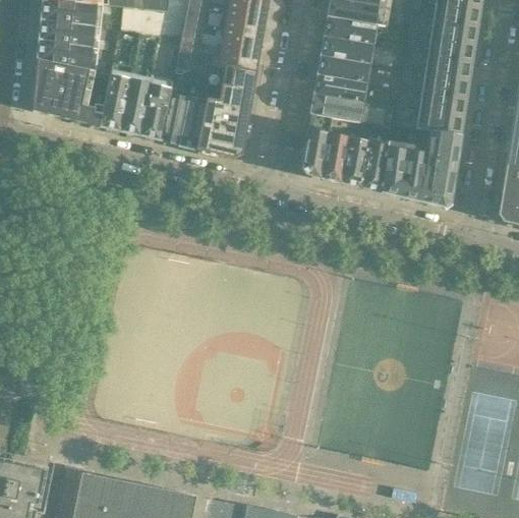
[(66,1),(59,0),(45,0),(43,20),(97,26),(110,29),(112,19),(96,17),(97,9),(66,5),(66,1)]
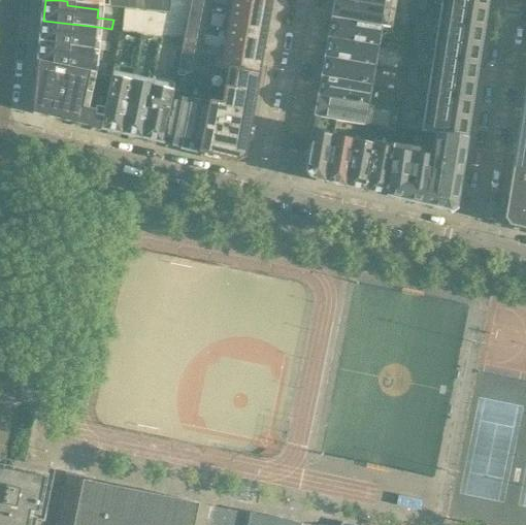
[(189,17),(192,0),(60,0),(67,1),(189,17)]
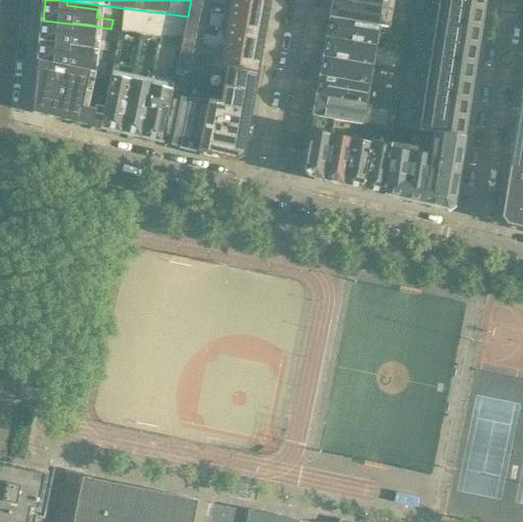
[(234,0),(233,7),(270,14),(272,0),(234,0)]
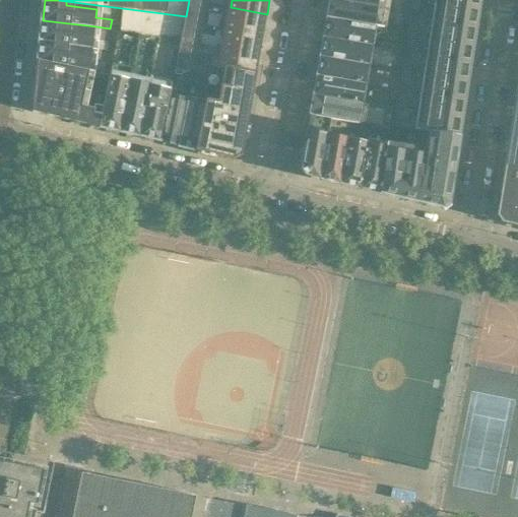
[(377,4),(352,0),(331,0),(328,15),(374,23),(377,4)]
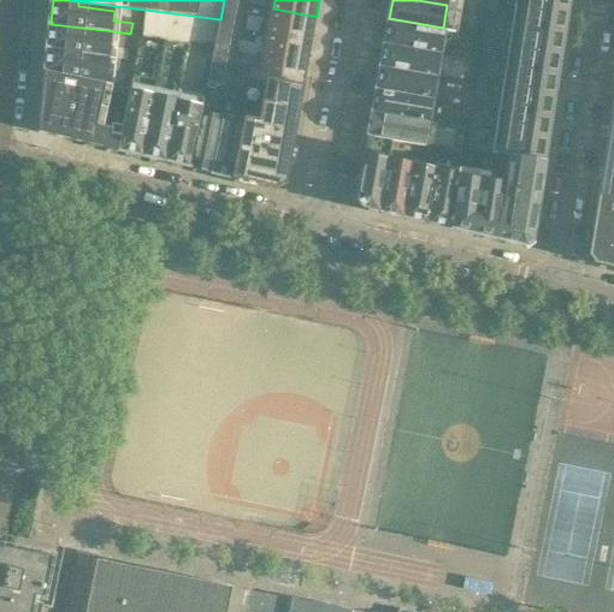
[(490,0),(489,10),(499,11),(500,0),(490,0)]
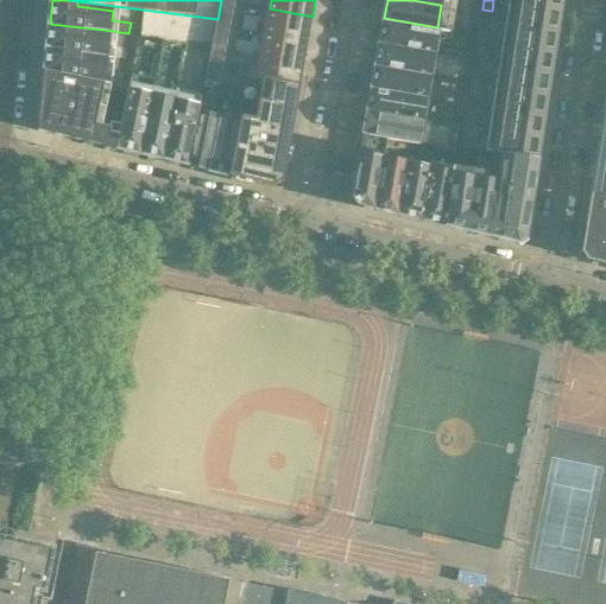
[(562,6),(524,0),(517,0),(515,12),(510,11),(509,19),(560,27),(562,6)]
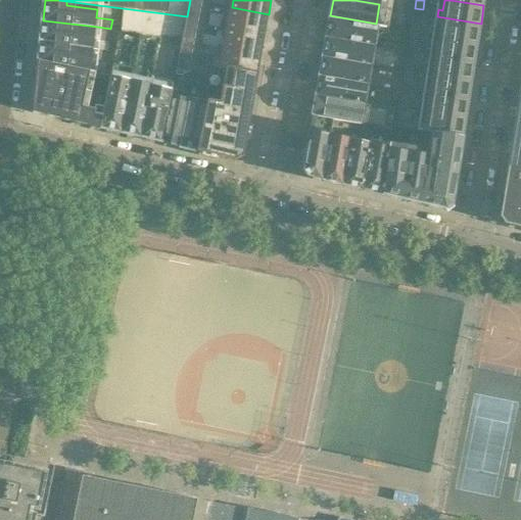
[(191,3),(189,11),(200,13),(202,5),(191,3)]
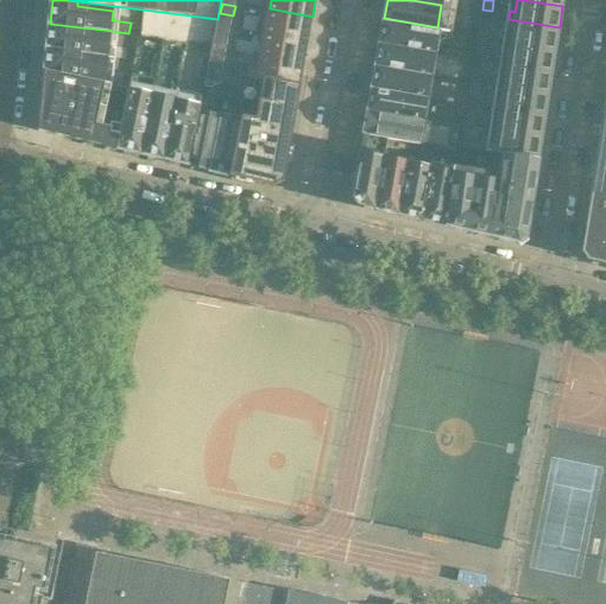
[(270,8),(266,31),(309,38),(313,17),(270,8)]
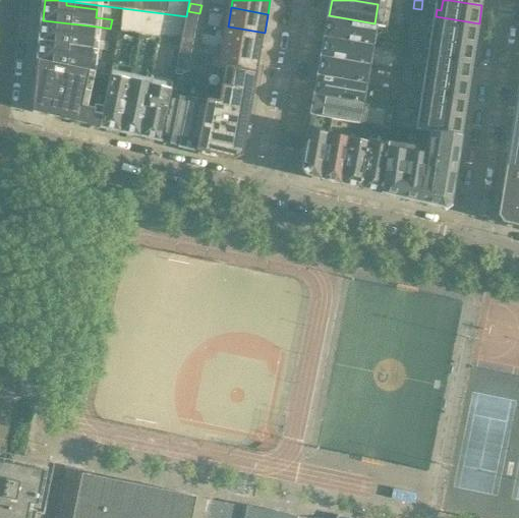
[(188,11),(187,18),(198,21),(199,13),(188,11)]
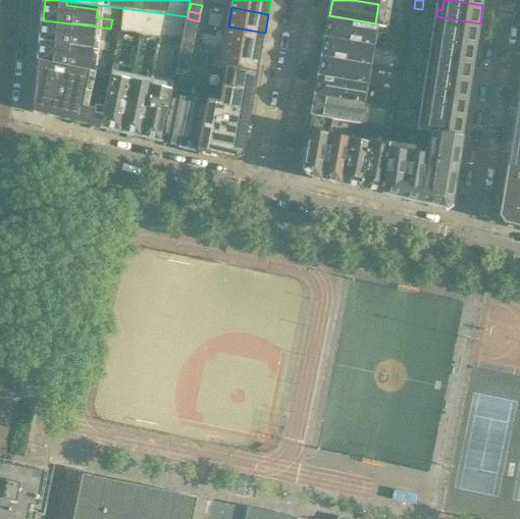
[(375,23),(329,15),(326,36),(375,44),(379,24),(375,23)]
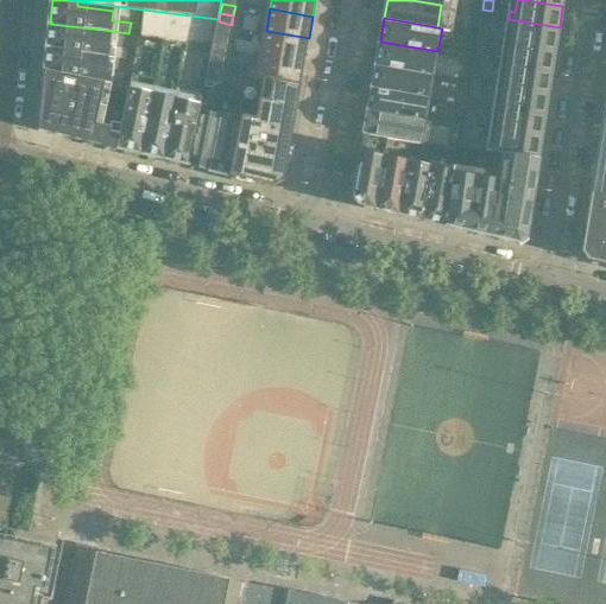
[(560,27),(509,19),(507,26),(512,27),(510,42),(556,49),(560,27)]
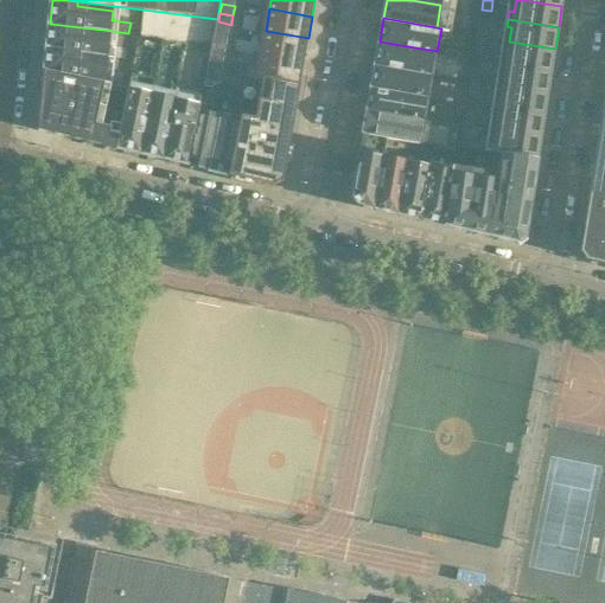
[(218,23),(216,31),(229,33),(231,25),(218,21),(218,23)]
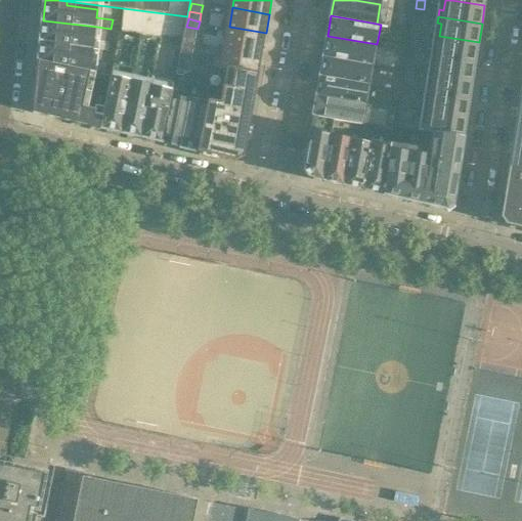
[(97,27),(43,20),(41,38),(95,46),(97,27)]
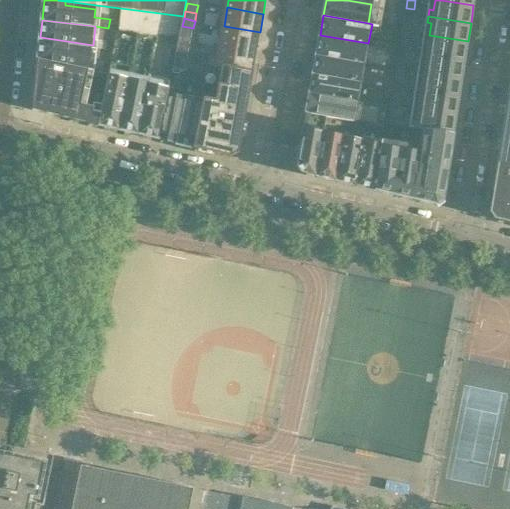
[(404,21),(402,32),(411,34),(412,22),(404,21)]
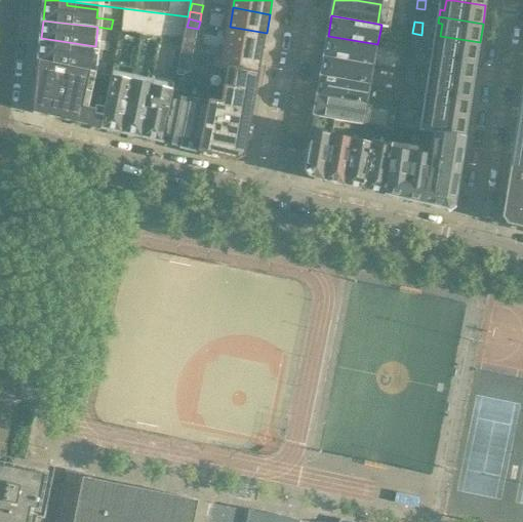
[(187,27),(186,35),(197,37),(198,29),(187,27)]
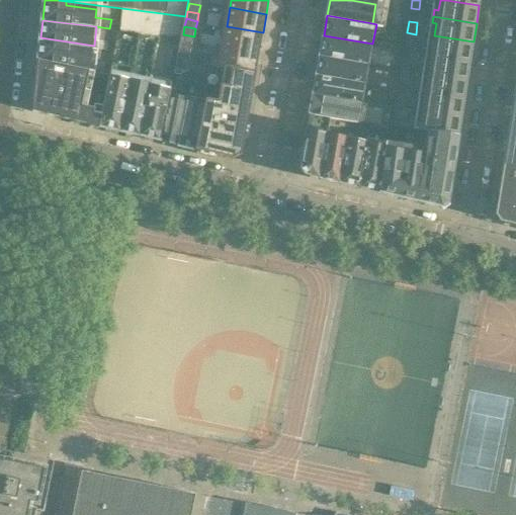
[(227,26),(223,45),(260,52),(263,32),(227,26)]
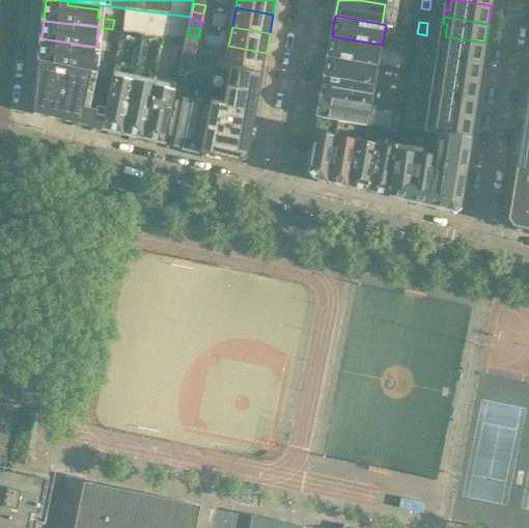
[(417,33),(416,46),(424,47),(426,35),(417,33)]
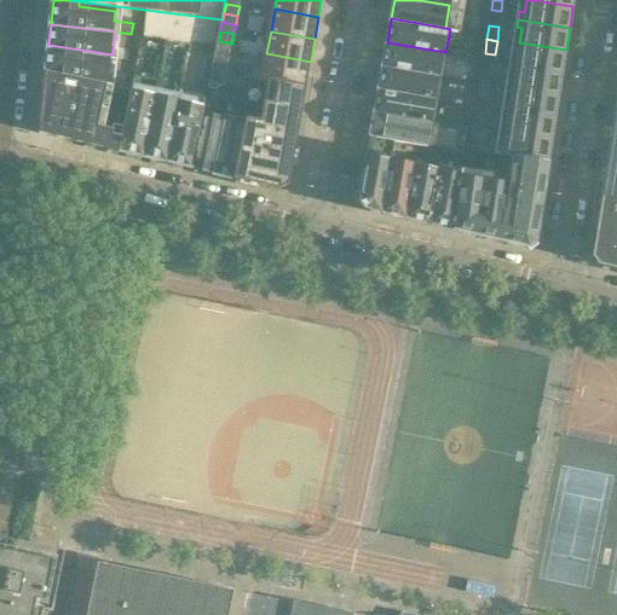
[(219,41),(217,51),(230,53),(232,44),(219,41)]
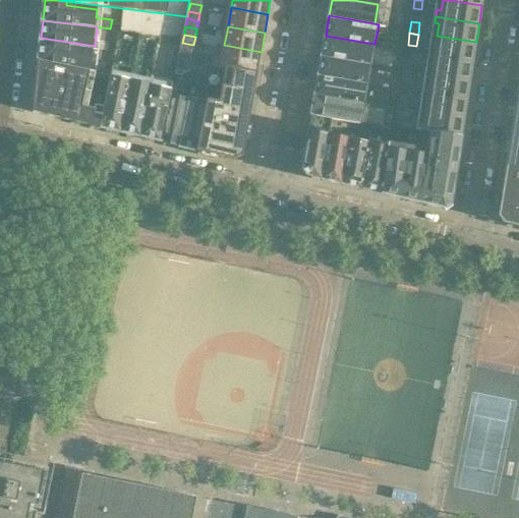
[(375,44),(326,36),(323,54),(371,63),(375,44)]
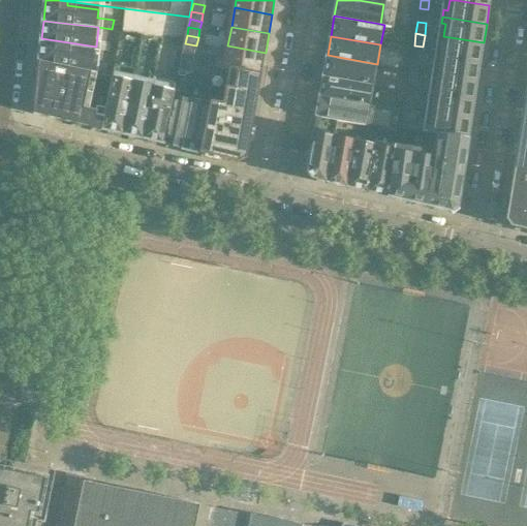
[(484,42),(443,36),(442,48),(437,47),(436,54),(481,61),(484,42)]
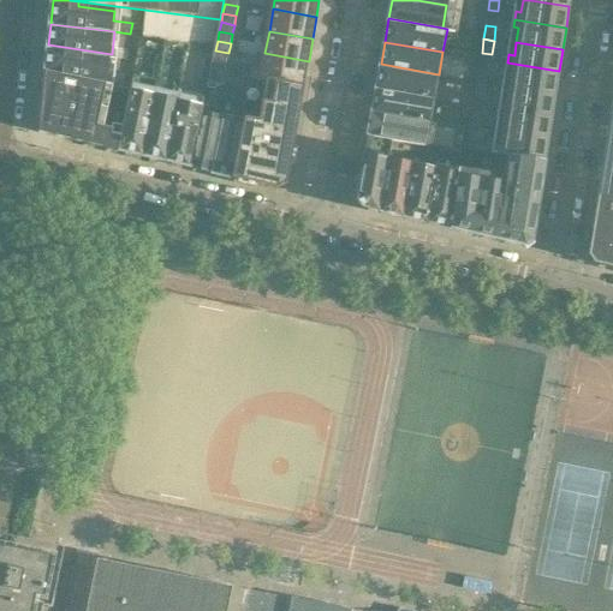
[(112,54),(48,45),(46,67),(108,81),(112,54)]
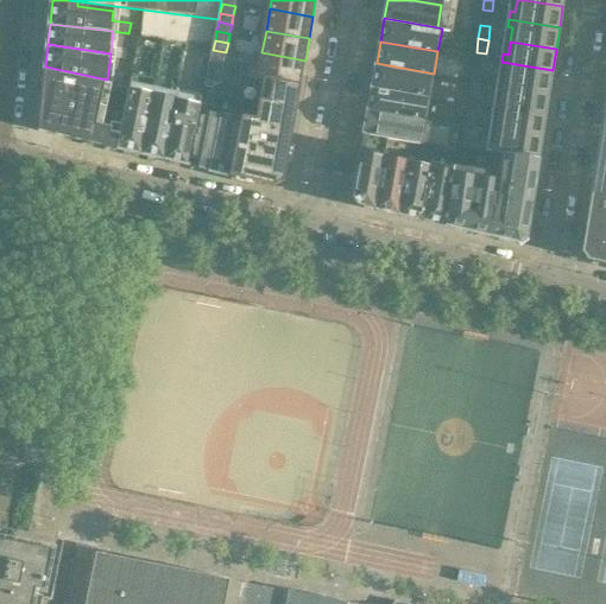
[(213,50),(210,59),(223,62),(226,52),(213,50)]
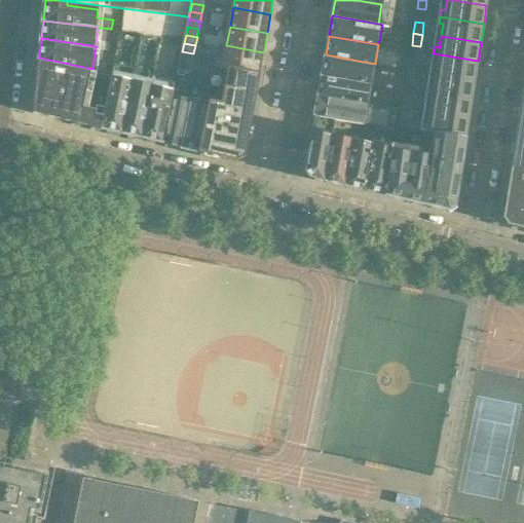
[(226,45),(223,65),(228,66),(260,72),(262,62),(264,52),(226,45)]
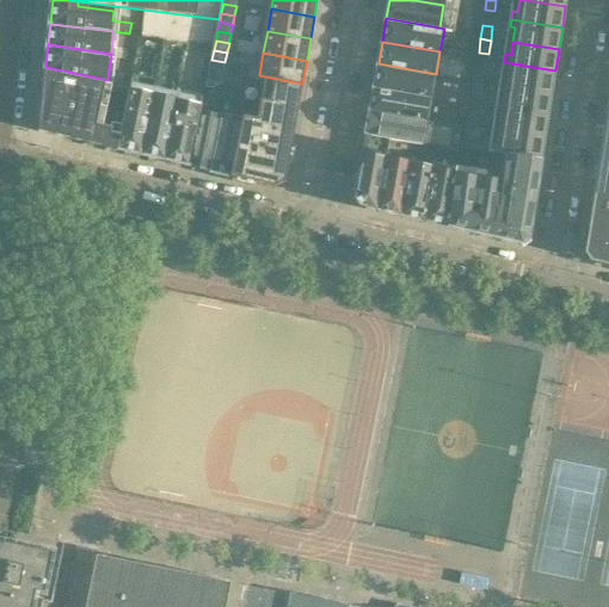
[(211,60),(210,68),(223,72),(225,62),(211,60)]
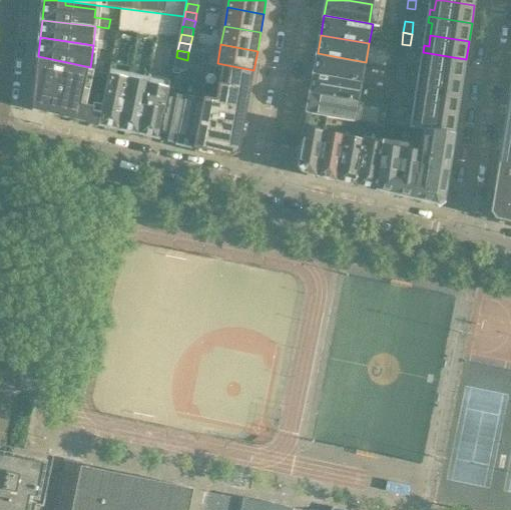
[(466,59),(423,52),(422,57),(427,58),(425,71),(463,77),(466,59)]
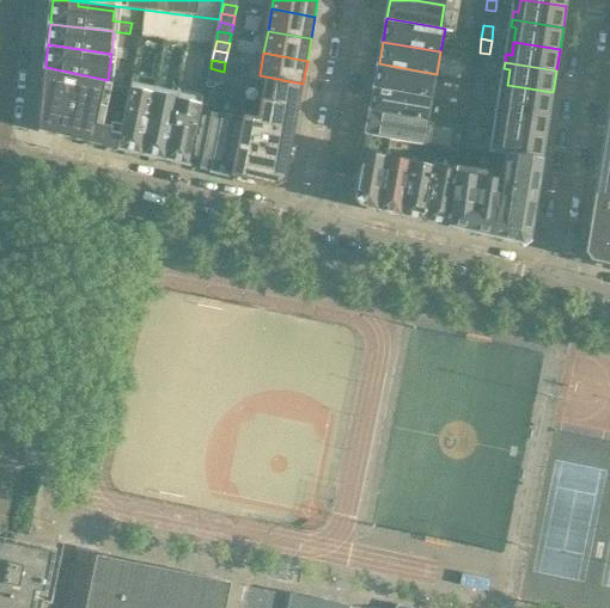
[(432,97),(437,74),(379,63),(374,86),(432,97)]
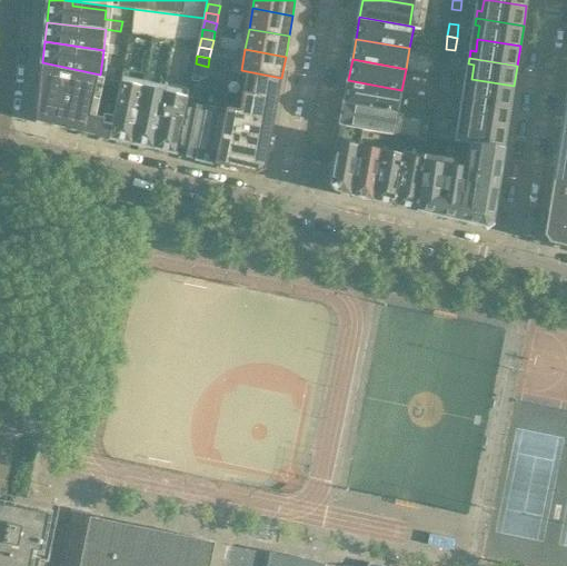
[(100,75),(42,62),(40,83),(89,96),(96,97),(100,75)]
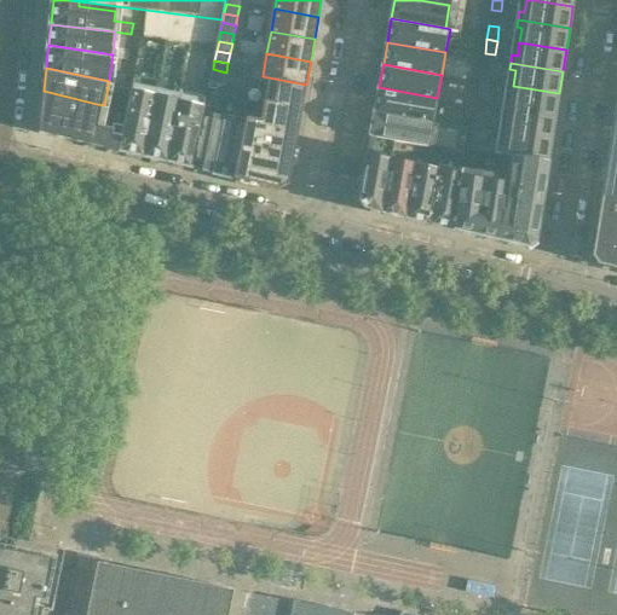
[(483,68),(480,82),(491,83),(492,69),(483,68)]
